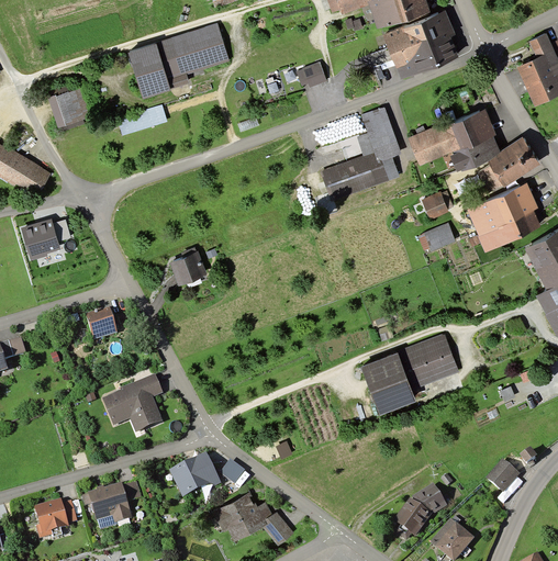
[(339,0),(345,14),(367,7),(372,21),(379,19),(383,30),(436,12),(431,0),(339,0)]
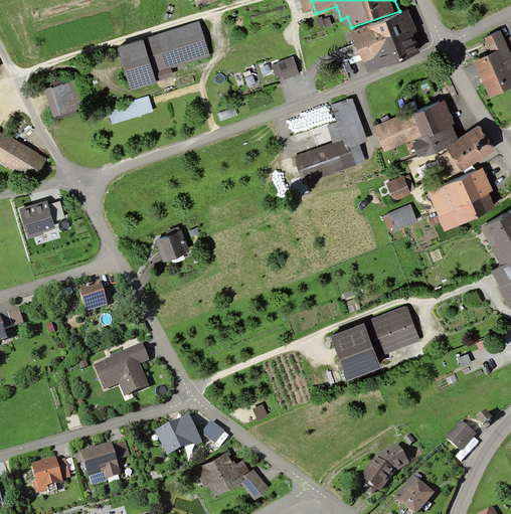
[(412,8),(355,31),(372,72),(424,51),(417,33),(421,31),(412,8)]
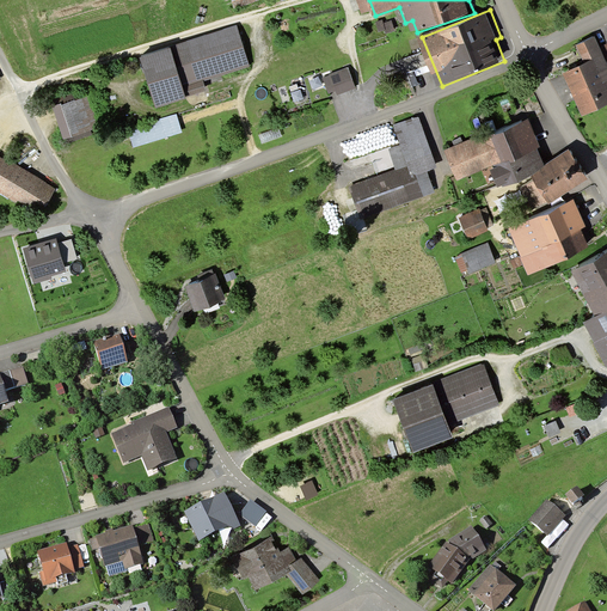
[(235,25),(139,55),(152,99),(202,84),(201,78),(247,63),(235,25)]
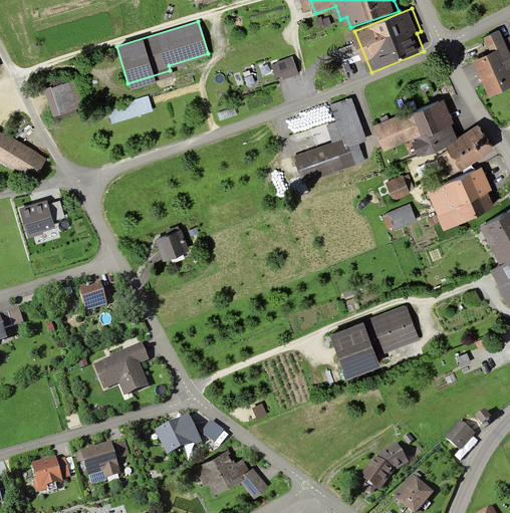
[(477,58),(492,91),(509,82),(509,54),(503,40),(498,29),(485,35),(493,51),(477,58)]
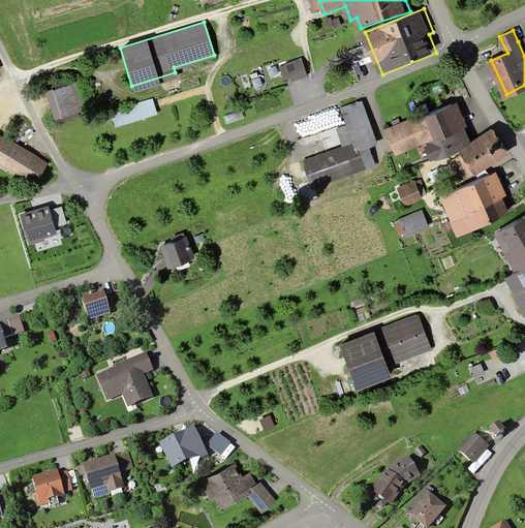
[(301,58),(281,65),(287,81),(307,73),(301,58)]
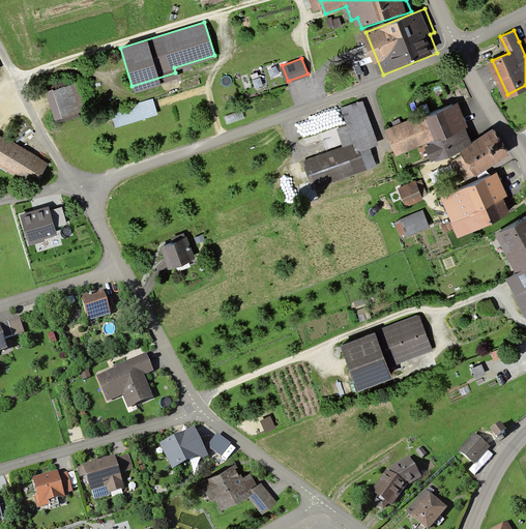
[(77,78),(46,88),(56,121),(87,111),(77,78)]
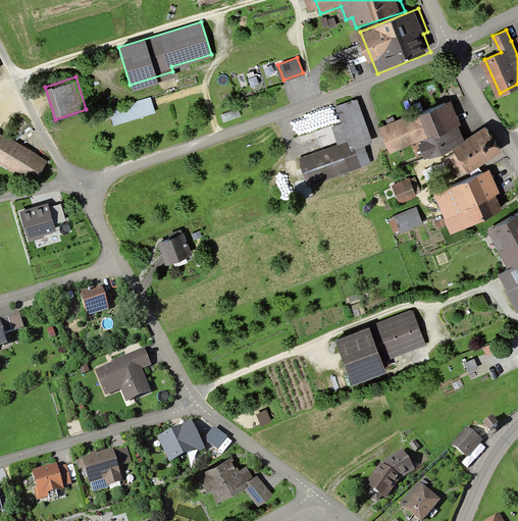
[(151,94),(111,107),(116,120),(156,108),(151,94)]
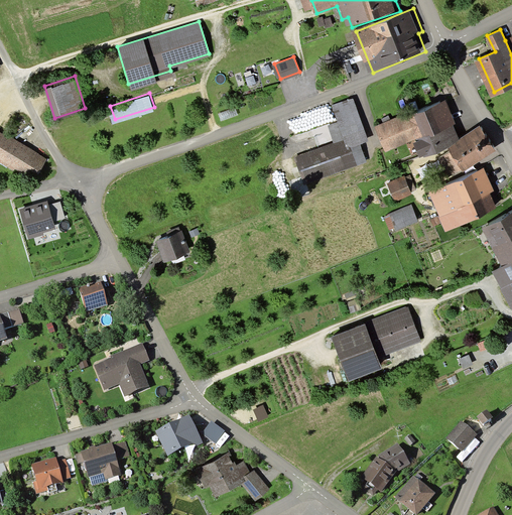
[(413,110),(421,132),(428,151),(457,141),(442,100),(413,110)]
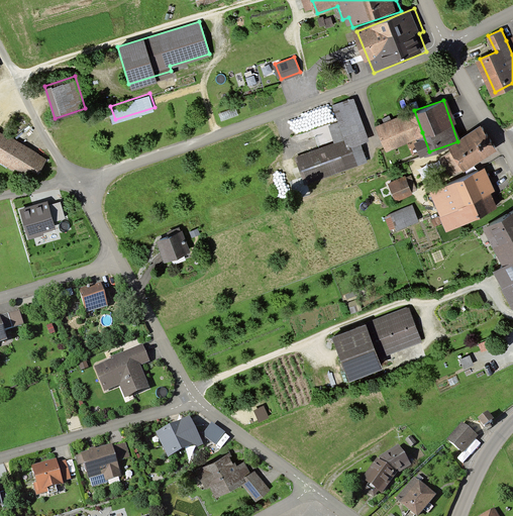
[(414,110),(378,123),(385,145),(422,132),(414,110)]
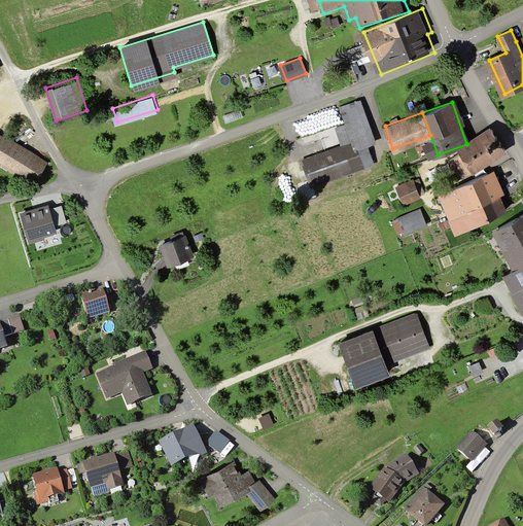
[(47,160),(0,131),(0,159),(35,179),(47,160)]
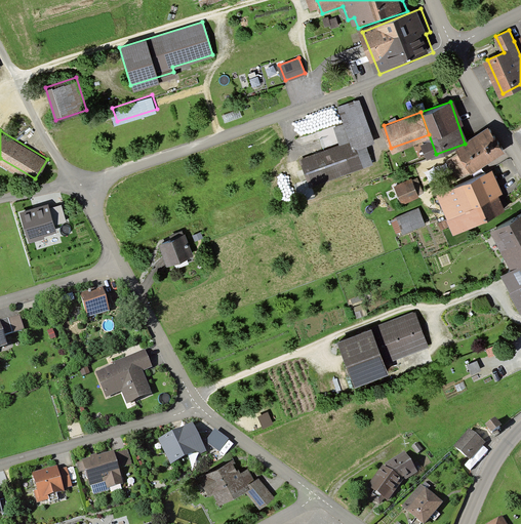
[(474,170),(507,152),(505,148),(494,131),(463,150),(474,170)]
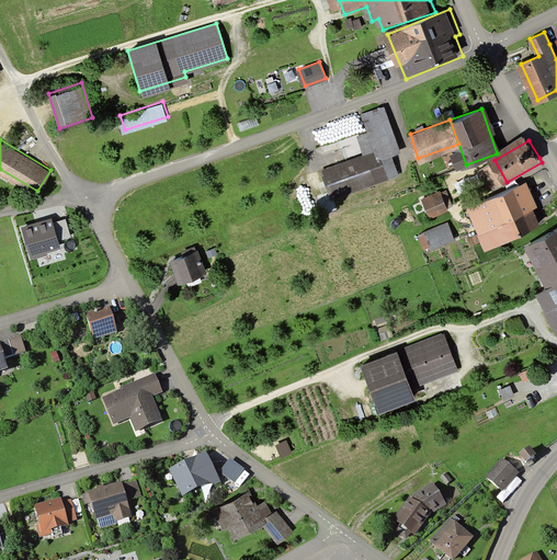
[(381,152),(327,170),(336,196),(388,179),(381,152)]
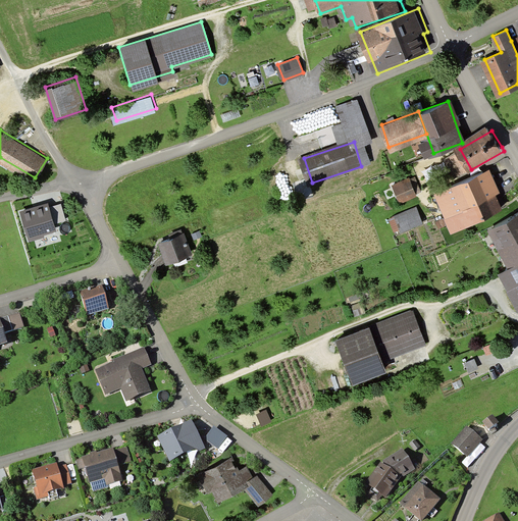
[(471,169),(460,149),(446,157),(457,176),(471,169)]
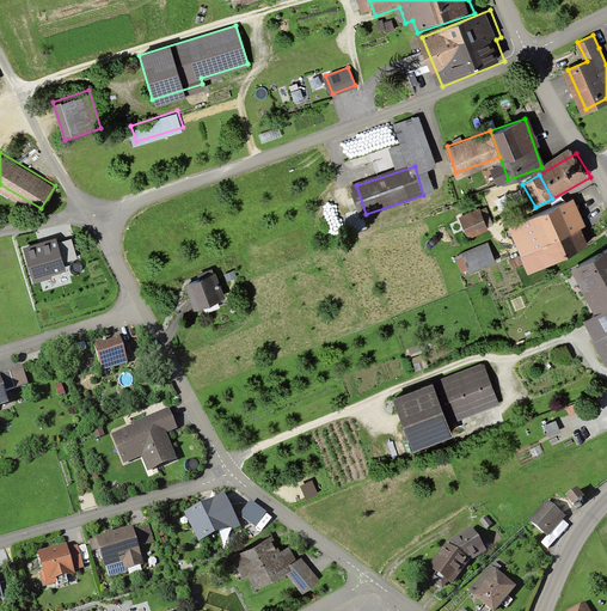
[(513,227),(533,269),(587,244),(568,202),(513,227)]
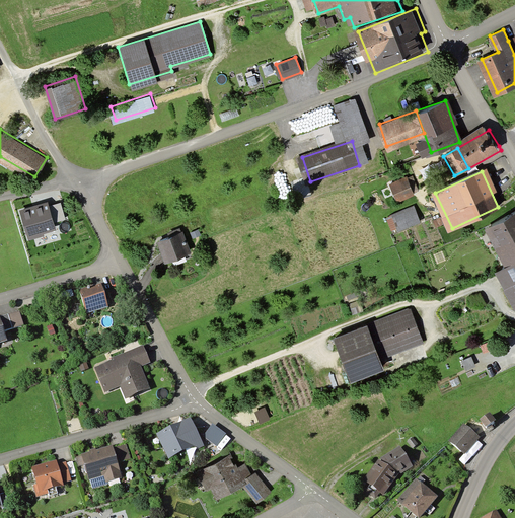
[(406,174),(391,181),(398,197),(413,190),(406,174)]
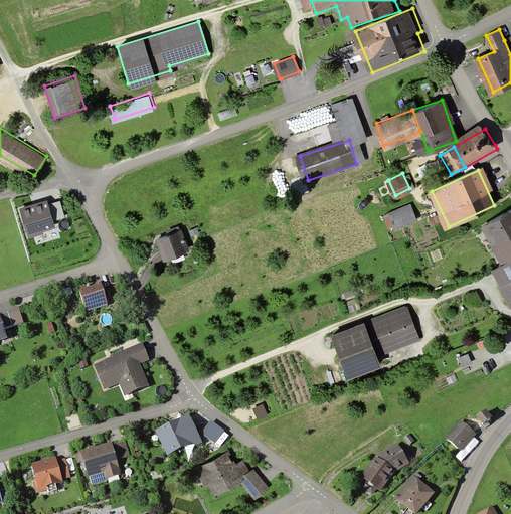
[(50,199),(22,207),(30,238),(47,233),(46,230),(58,227),(50,199)]
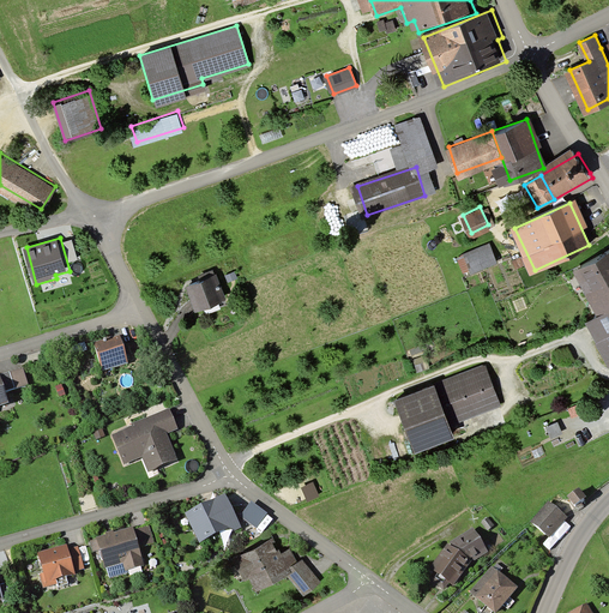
[(490,244),(459,256),(465,271),(496,259),(490,244)]
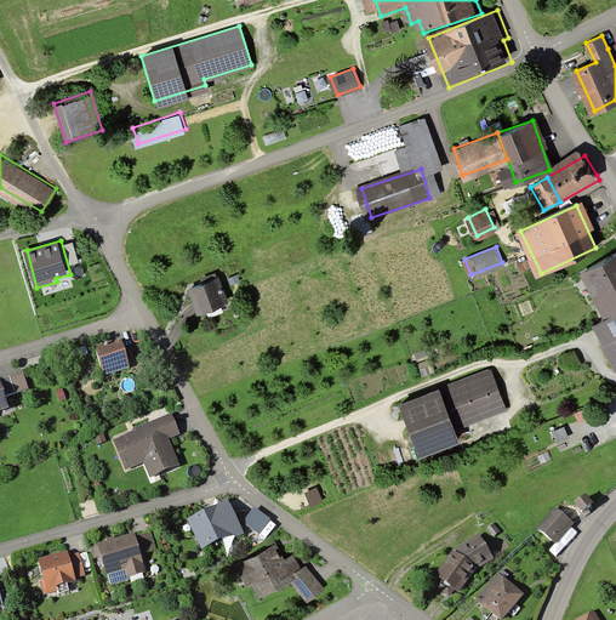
[(615,252),(581,272),(606,320),(615,316),(615,252)]
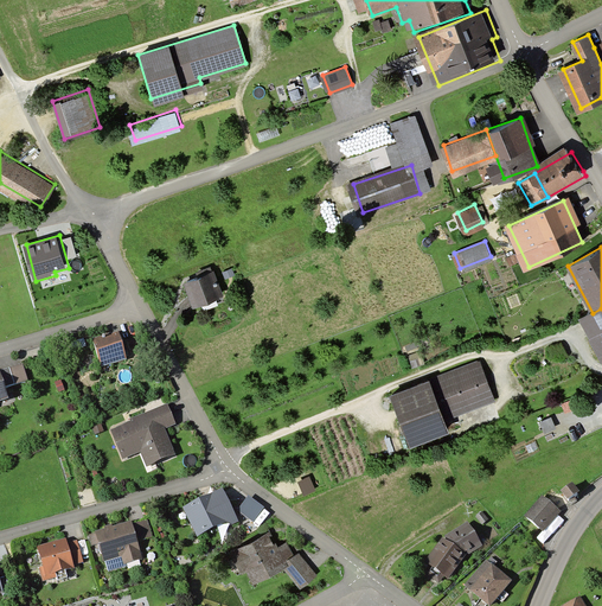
[(187,279),(196,301),(219,292),(211,269),(187,279)]
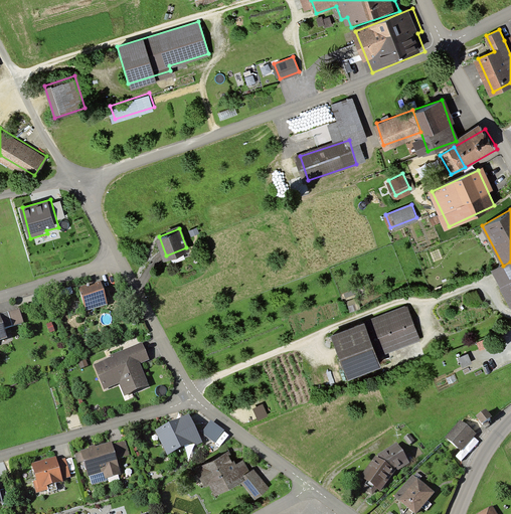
[(497,269),(510,294),(510,262),(503,266),(497,269)]
